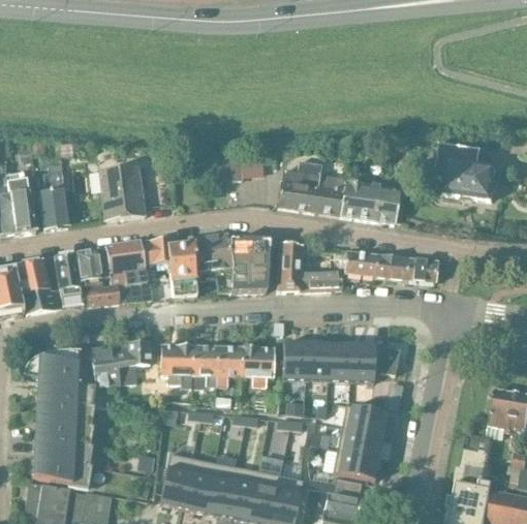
[(435,177),(446,178),(444,194),(492,201),(494,191),(497,188),(498,180),(495,176),(497,167),(465,162),(468,146),(440,142),(435,177)]
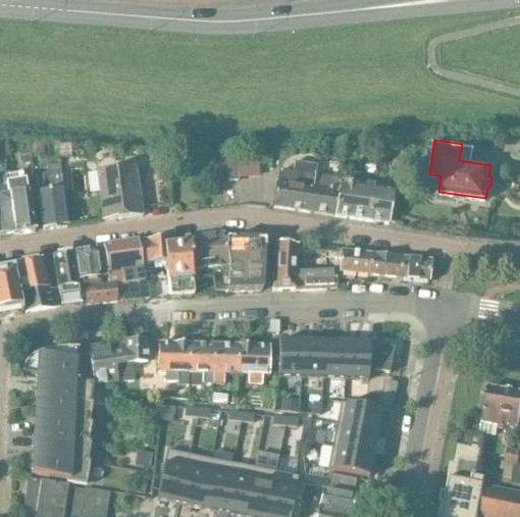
[(165,148),(154,149),(157,181),(168,179),(165,148)]
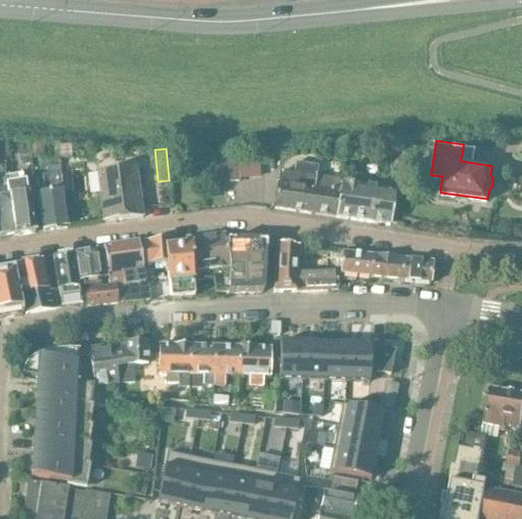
[(261,174),(259,153),(227,156),(229,177),(261,174)]
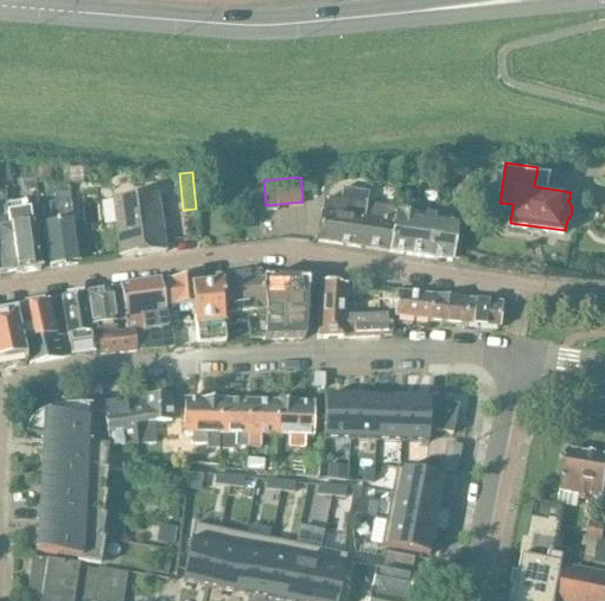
[(361,243),(368,200),(369,189),(344,184),(342,197),(328,194),(325,210),(323,210),(320,237),(361,243)]
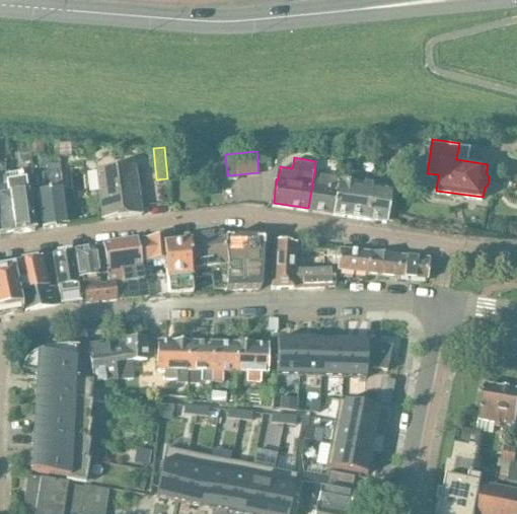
[(68,223),(64,197),(62,187),(64,187),(62,171),(60,161),(47,161),(48,172),(44,173),(45,187),(39,188),(45,226),(68,223)]
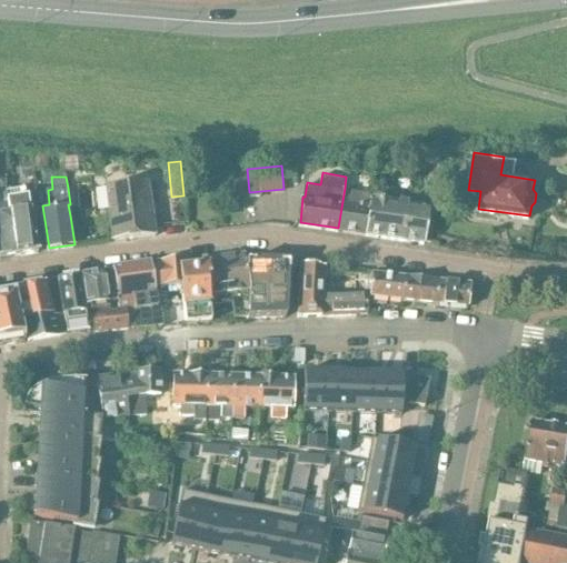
[(149,178),(108,182),(115,238),(157,232),(149,178)]
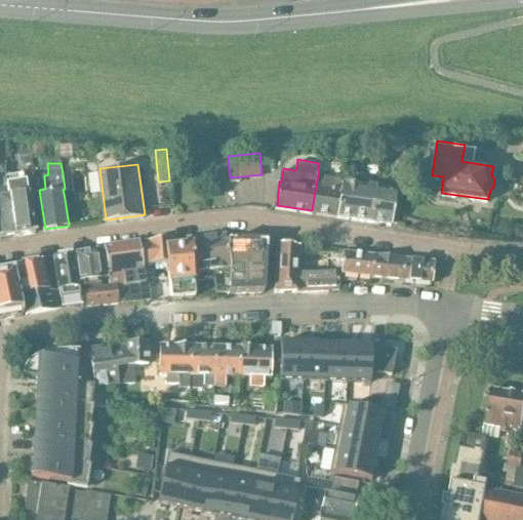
[(31,191),(25,181),(24,169),(14,170),(16,182),(9,183),(16,233),(36,230),(36,229),(31,191)]
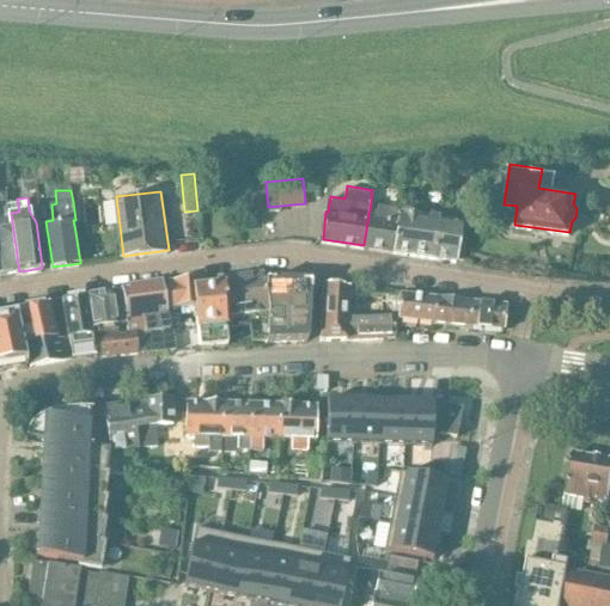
[(395,250),(401,224),(397,222),(400,209),(398,209),(398,207),(371,202),(364,245),(395,250)]
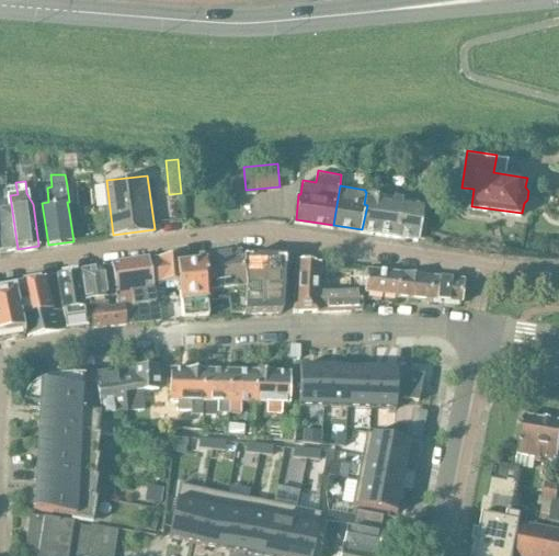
[(0,251),(18,249),(10,195),(8,195),(7,189),(0,190),(0,251)]
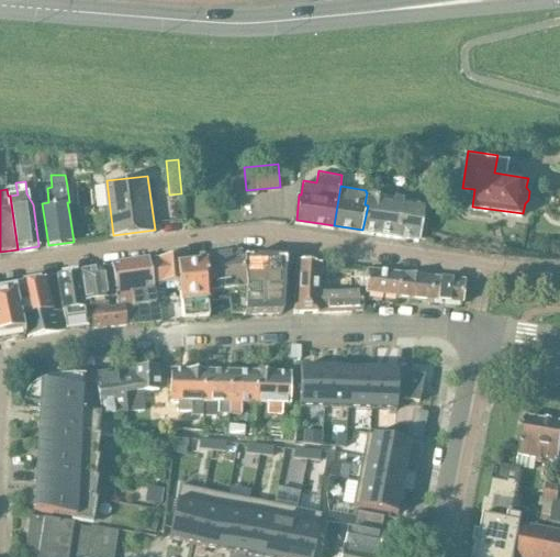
[(399,192),(399,197),(367,192),(365,204),(368,205),(362,230),(418,238),(424,201),(409,199),(410,195),(403,193),(399,192)]
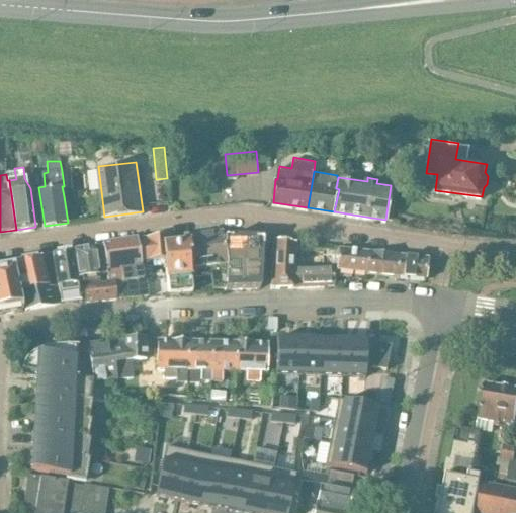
[(224,229),(191,233),(192,239),(193,253),(193,266),(227,262),(225,234),(224,229)]
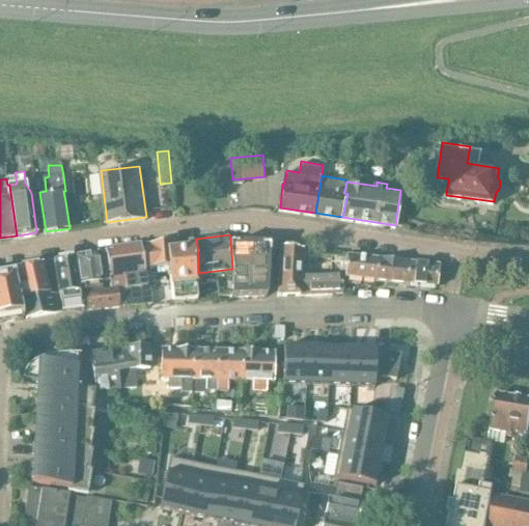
[(148,286),(146,265),(156,264),(168,263),(167,248),(169,248),(168,239),(121,246),(127,282),(128,286),(118,287),(120,305),(154,301),(151,286),(148,286)]
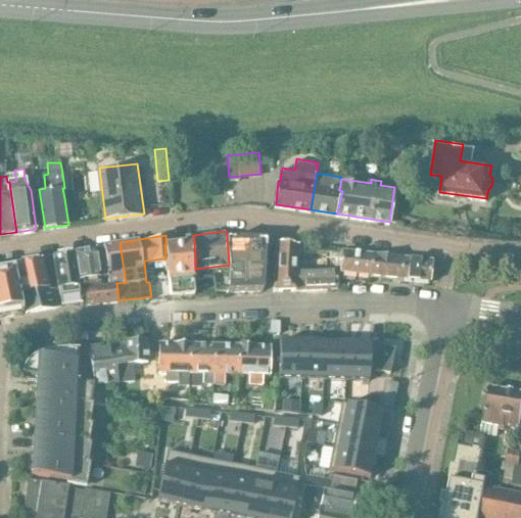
[(267,238),(237,237),(227,236),(229,265),(228,290),(264,290),(266,246),(267,238)]
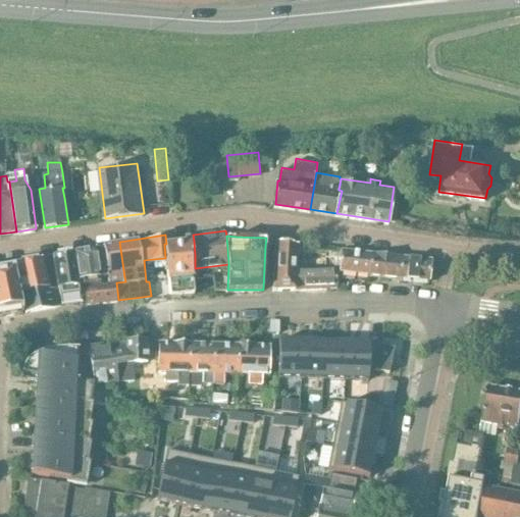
[(338,286),(336,264),(335,264),(323,265),(307,265),(297,266),(298,257),(298,256),(299,242),(276,239),(273,288),(338,286)]
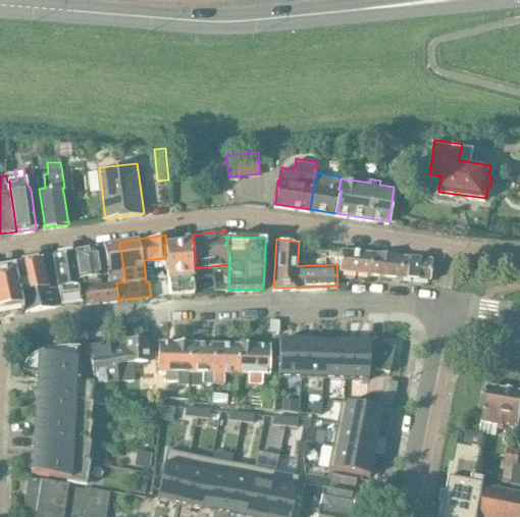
[(194,293),(192,255),(195,255),(194,241),(173,243),(166,244),(164,244),(165,258),(168,294),(194,293)]
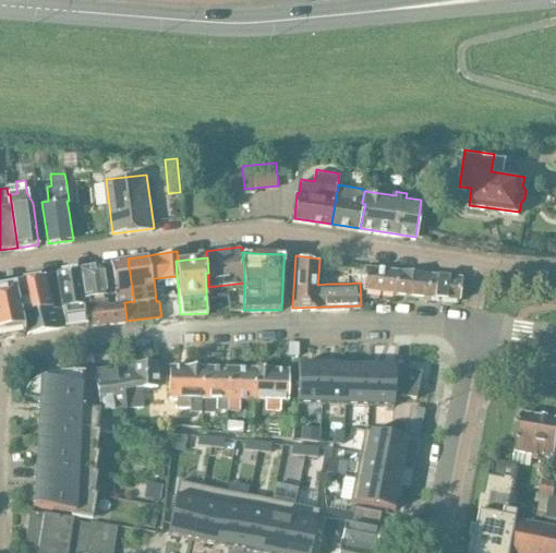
[(128,259),(112,261),(112,262),(116,288),(118,299),(133,297),(128,259)]
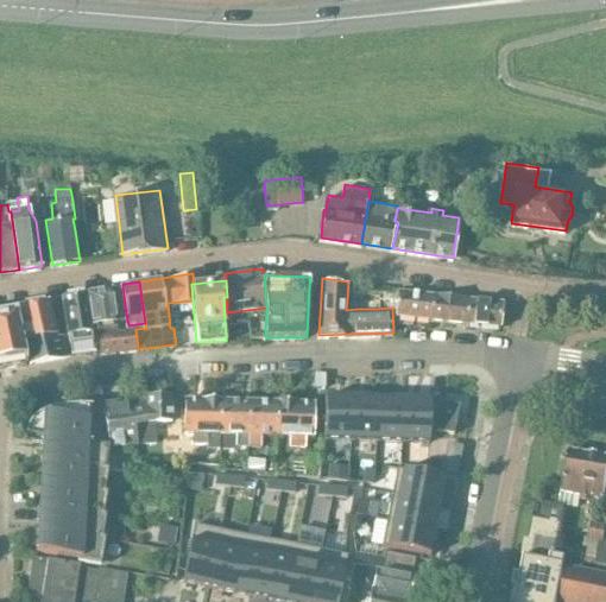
[(122,285),(90,290),(95,324),(99,323),(103,323),(118,321),(117,316),(126,314),(122,285)]
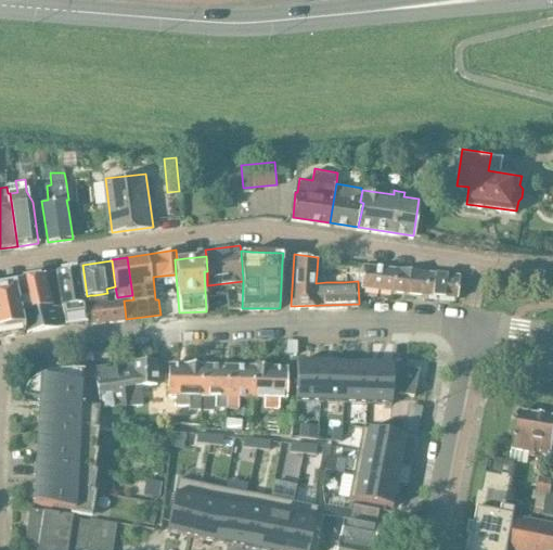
[(396,267),(360,263),(359,278),(363,278),(362,286),(393,290),(396,267)]
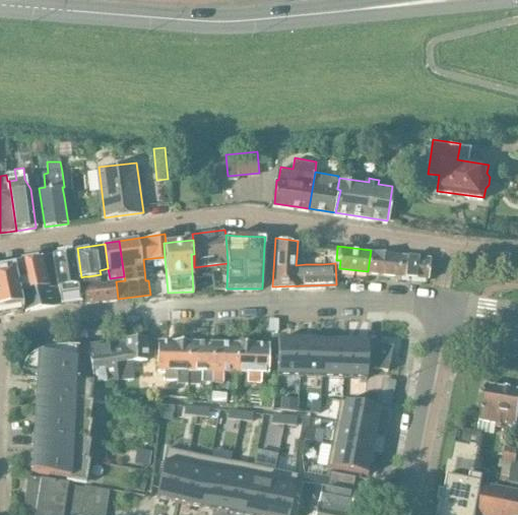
[(75,248),(54,252),(59,285),(61,285),(63,299),(81,297),(75,248)]
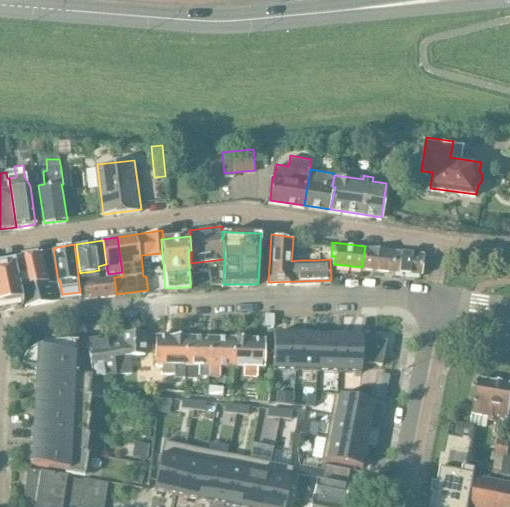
[(394,271),(397,249),(365,246),(362,267),(394,271)]
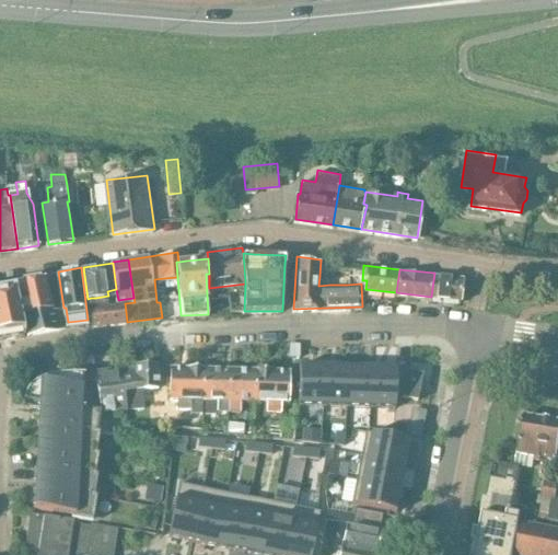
[(461,300),(464,276),(434,273),(431,297),(461,300)]
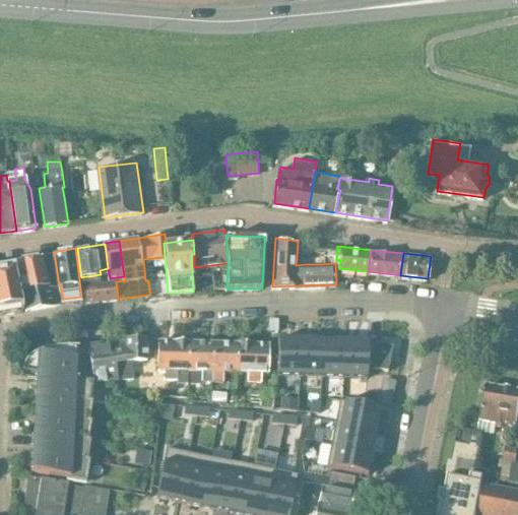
[(45,254),(17,259),(23,290),(49,285),(45,254)]
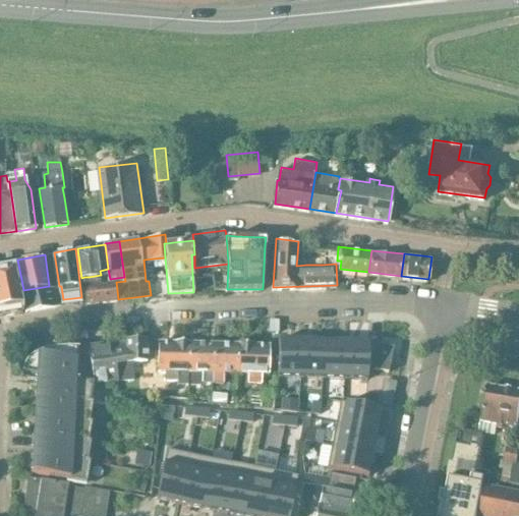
[(306,265),(306,258),(306,256),(297,255),(297,256),(296,266),(306,265)]
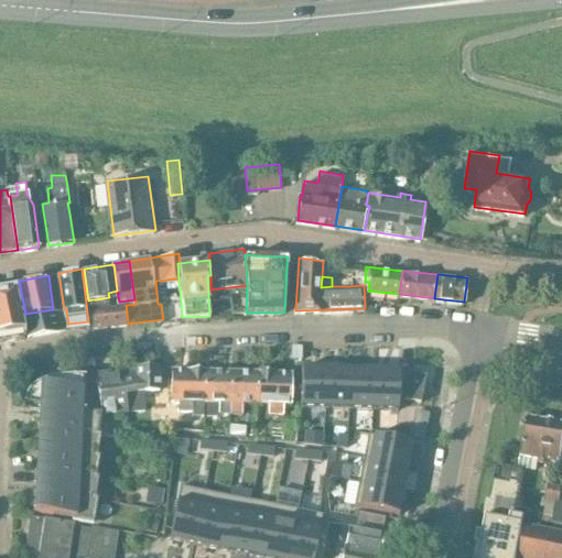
[(17,286),(0,290),(0,339),(25,335),(17,286)]
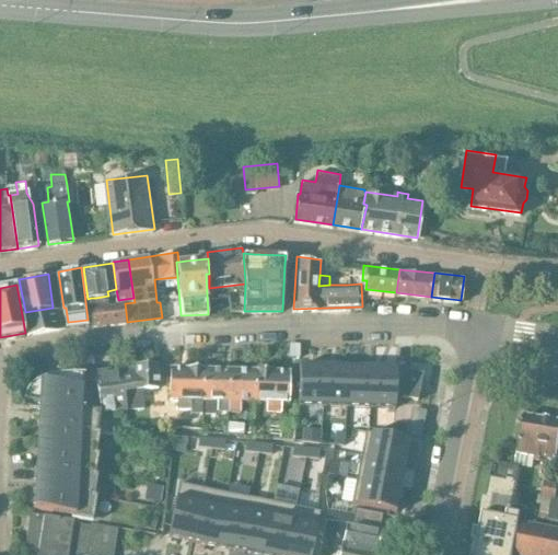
[(124,302),(96,304),(92,304),(94,325),(127,322),(125,303),(124,302)]
